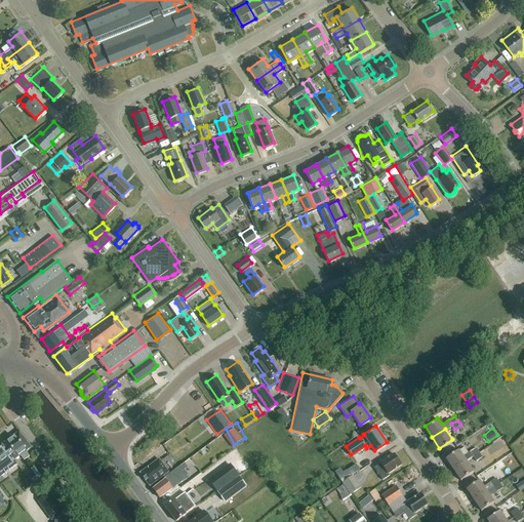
[(17,430),(0,443),(12,458),(18,453),(23,458),(29,454),(25,449),(30,445),(17,430)]
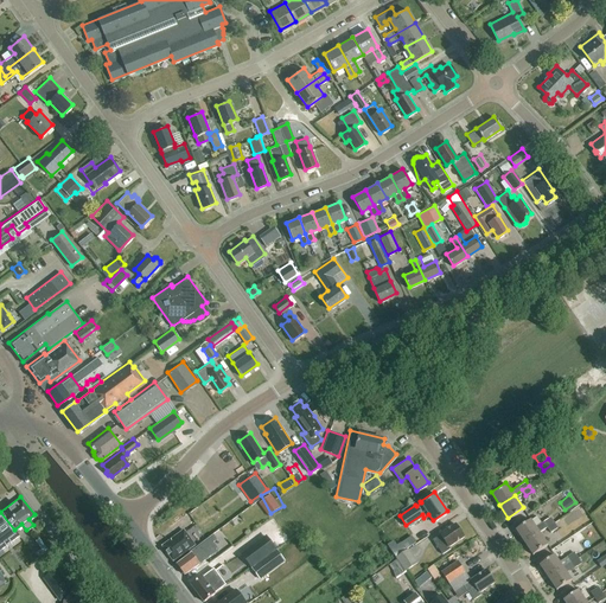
[(575,517),(581,512),(578,506),(572,511),(575,517)]
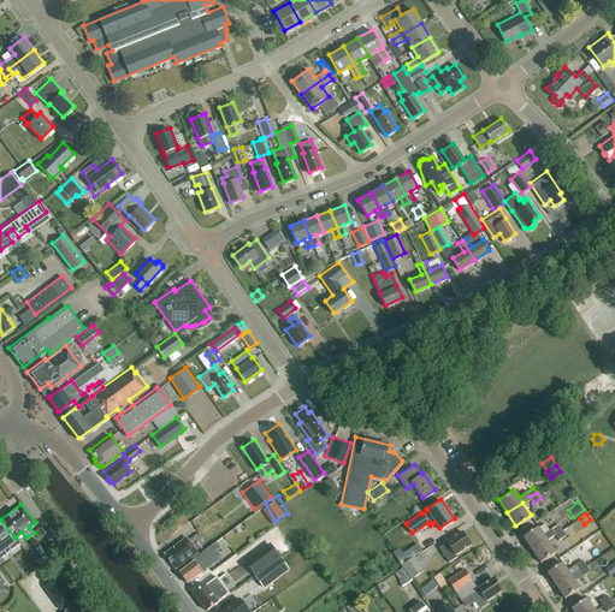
[(18,541),(15,538),(0,520),(0,563),(5,560),(1,556),(4,554),(4,553),(5,553),(10,550),(10,548),(18,541)]
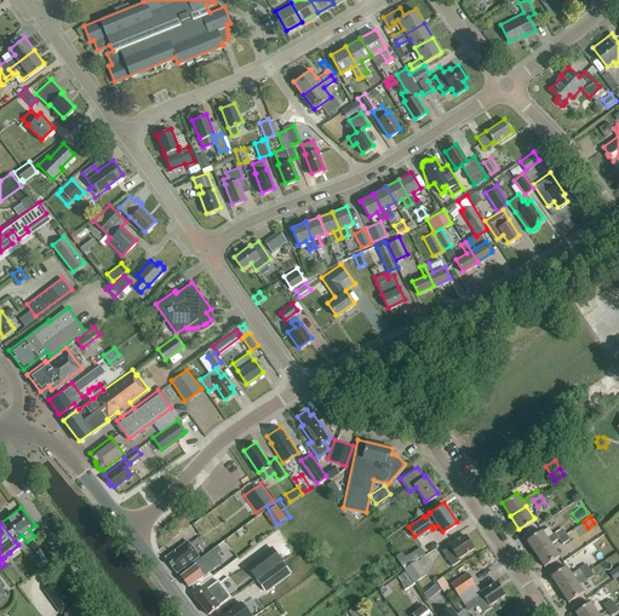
[(557,536),(565,531),(561,525),(545,535),(540,528),(526,539),(534,552),(550,541),(557,536)]
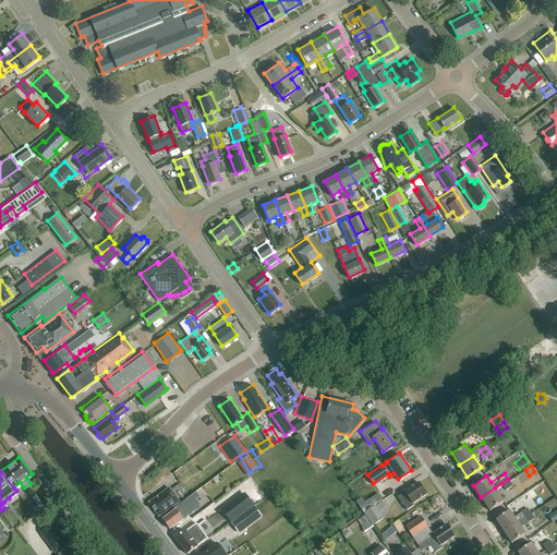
[(508,479),(501,483),(505,489),(512,484),(508,479)]
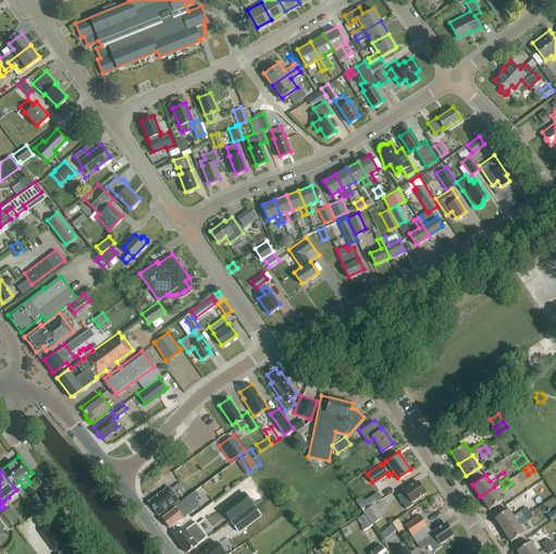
[(405,507),(412,502),(411,501),(424,491),(417,479),(403,489),(396,494),(405,507)]
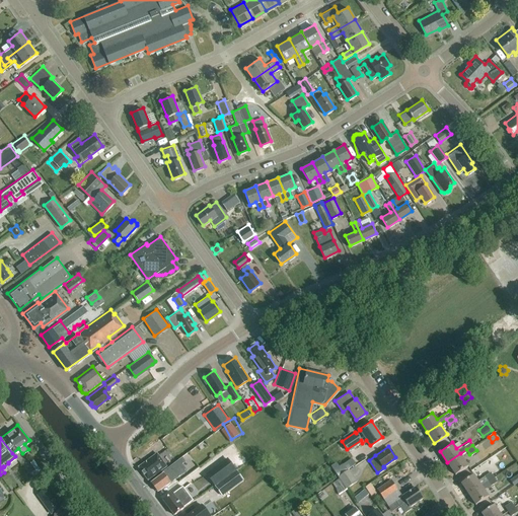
[(147,478),(165,464),(156,452),(138,465),(147,478)]
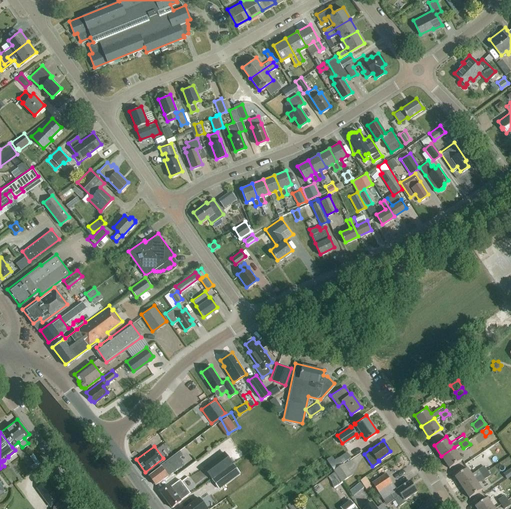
[(454,447),(441,456),(448,466),(461,458),(454,447)]
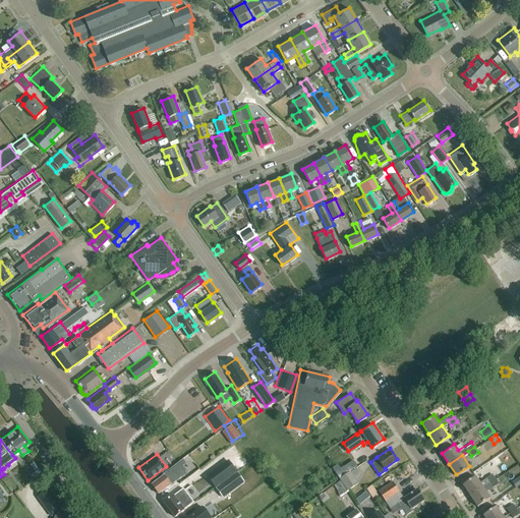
[(185,461),(182,457),(162,472),(163,473),(151,482),(154,486),(153,487),(156,491),(158,492),(186,470),(181,464),(185,461)]
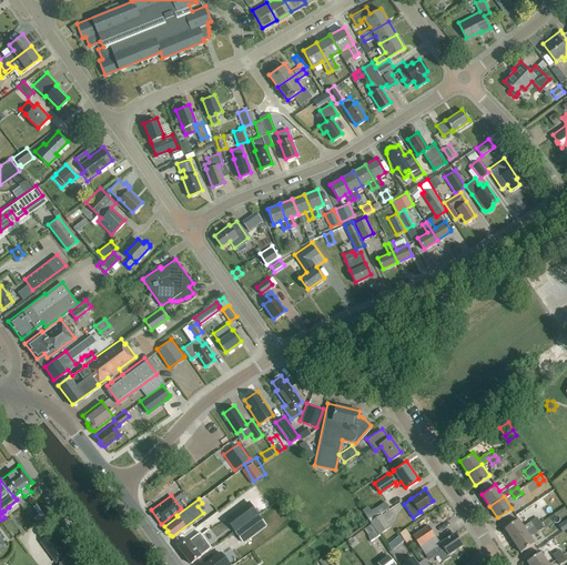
[(377,513),(388,506),(384,500),(374,507),(374,508),(372,510),(375,514),(377,513)]
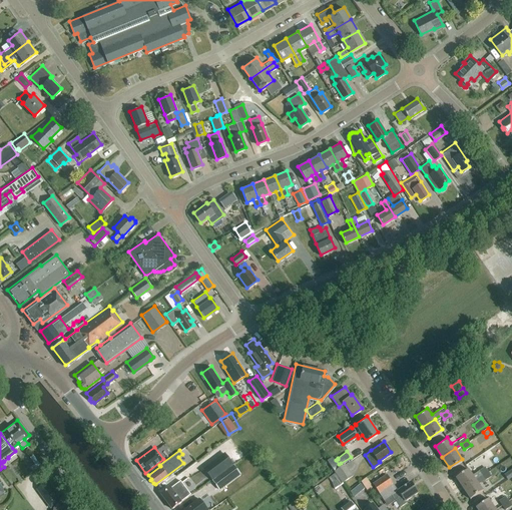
[(223,452),(203,467),(211,478),(220,471),(231,463),(223,452)]
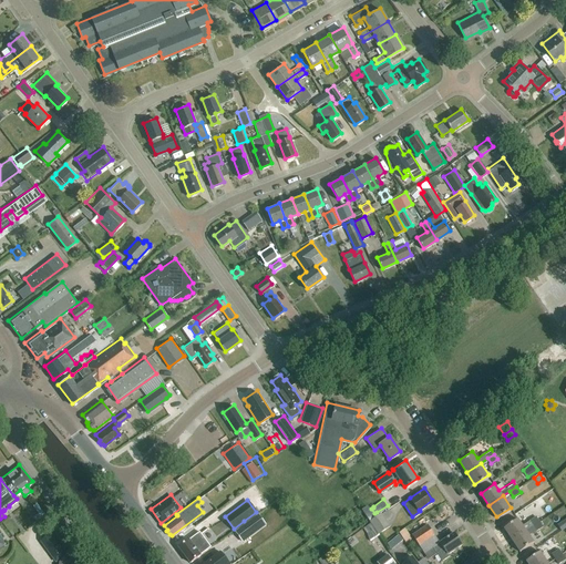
[(389,524),(380,512),(376,515),(373,513),(368,516),(370,519),(368,520),(369,521),(377,532),(389,524)]
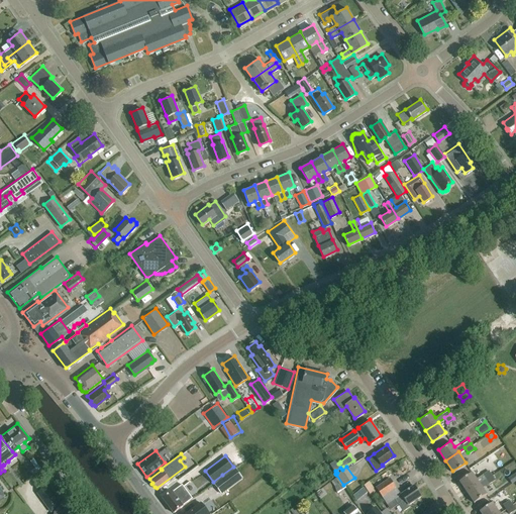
[(214,484),(221,495),(242,479),(235,469),(214,484)]
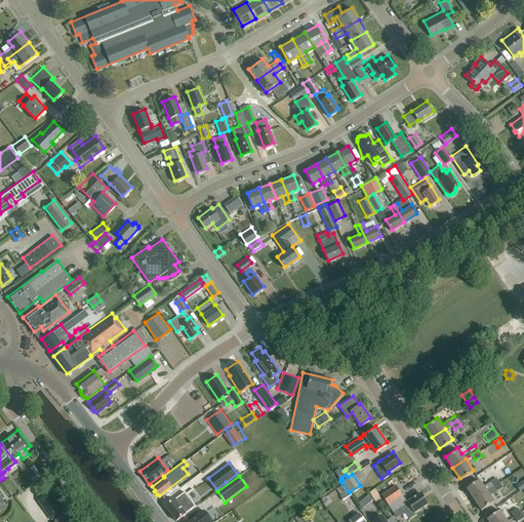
[(473,497),(498,481),(495,476),(489,480),(483,484),(478,478),(466,487),(473,497)]
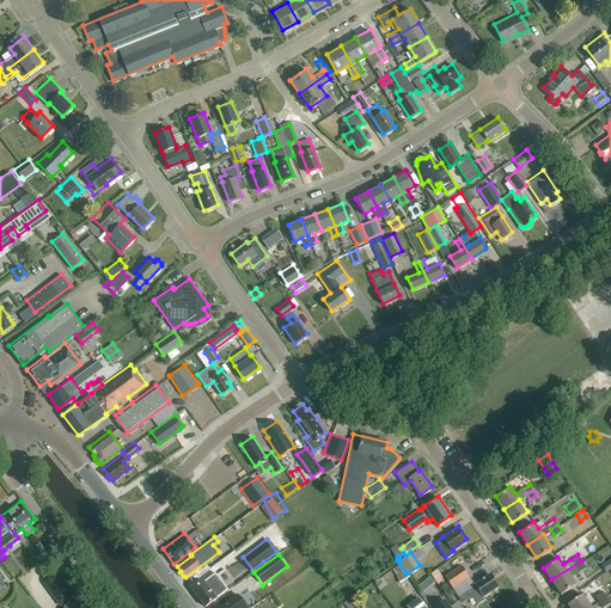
[(605,570),(610,565),(610,556),(600,564),(605,570)]
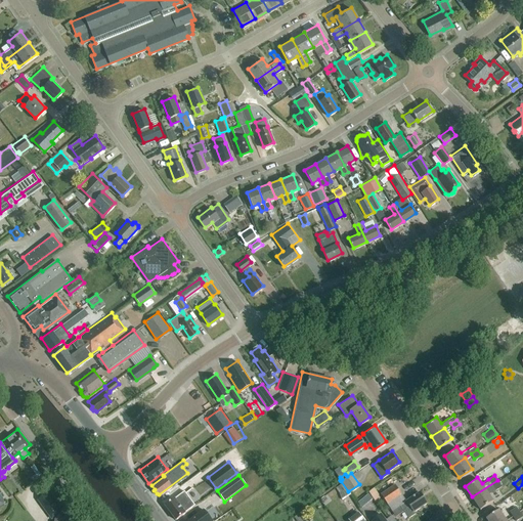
[(497,480),(472,496),(479,508),(492,500),(487,492),(494,488),(500,484),(497,480)]
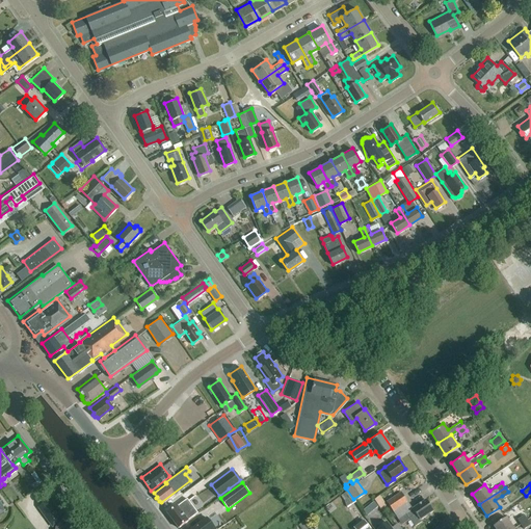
[(345,505),(353,499),(346,488),(340,493),(343,499),(345,505)]
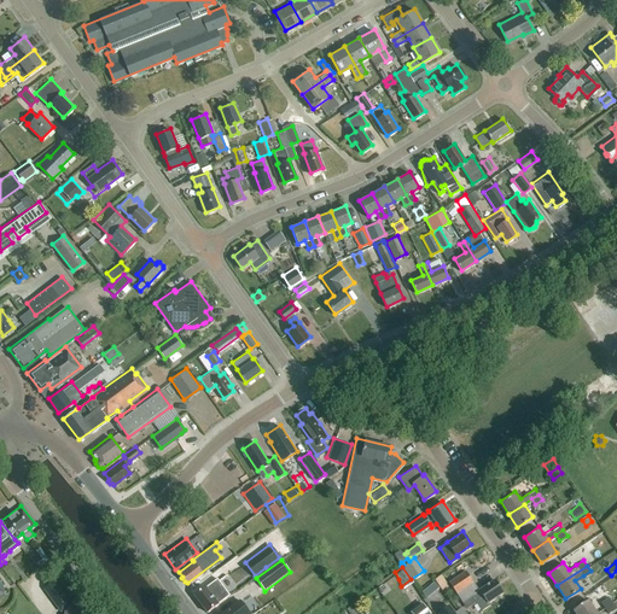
[(478,589),(465,569),(448,580),(455,591),(461,601),(471,594),(481,609),(489,603),(488,601),(502,591),(494,578),(478,589)]
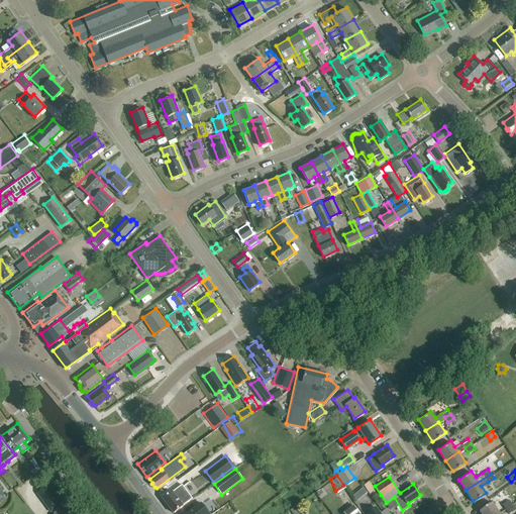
[(173,511),(182,504),(191,497),(178,478),(167,485),(171,490),(162,497),(173,511)]
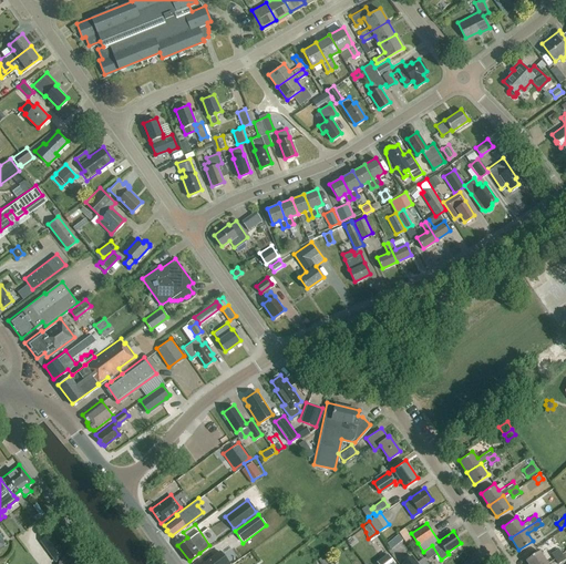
[(54,560),(67,551),(51,530),(39,539),(54,560)]
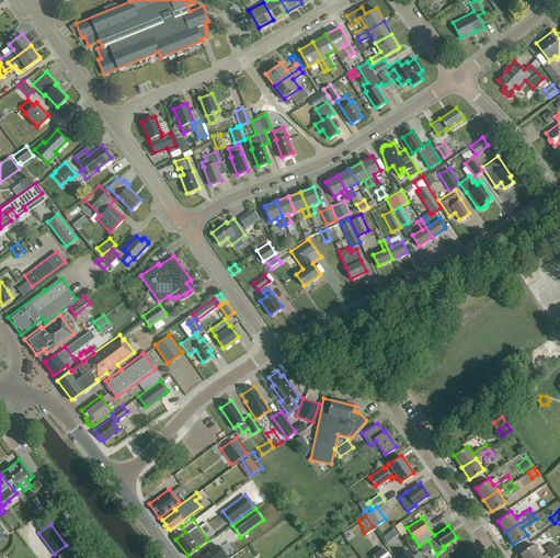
[(393,541),(402,535),(396,525),(388,531),(393,541)]
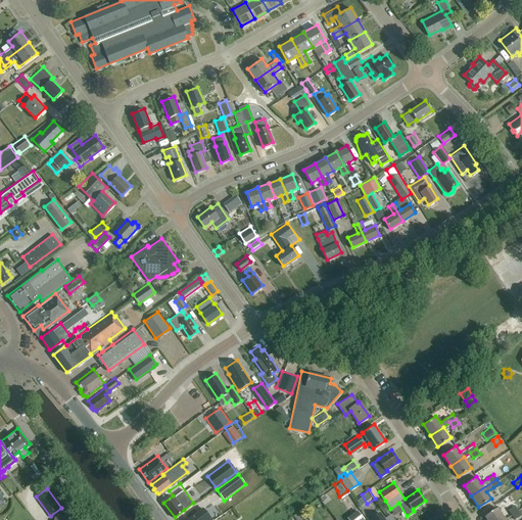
[(511,514),(517,509),(514,504),(508,509),(511,514)]
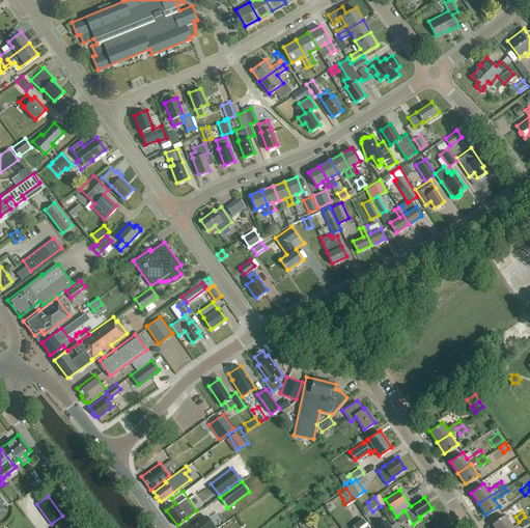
[(205,515),(187,527),(214,527),(215,527),(205,515)]
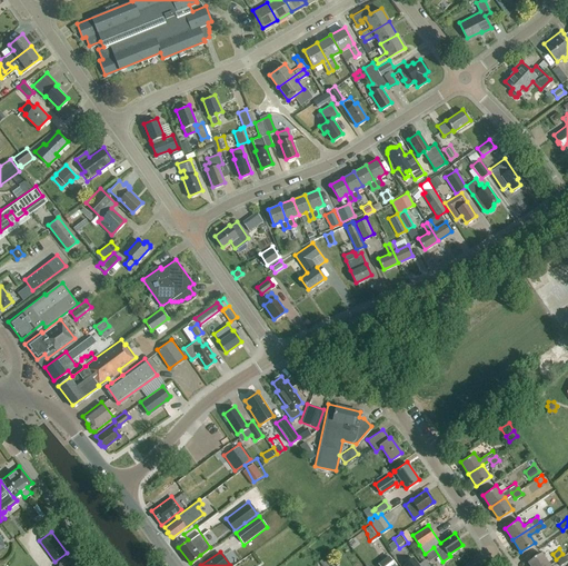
[(529,565),(544,565),(549,564),(540,552),(527,560),(529,565)]
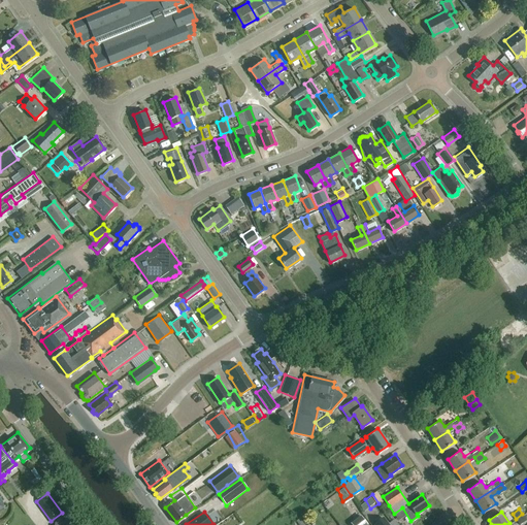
[(522,514),(516,519),(519,524),(526,519),(522,514)]
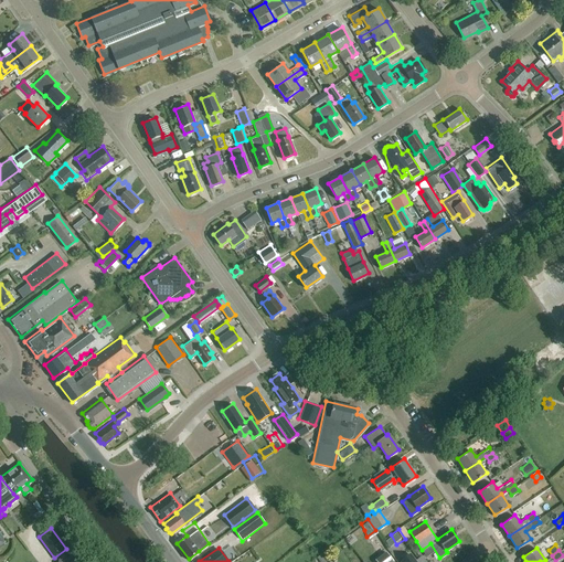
[(394,561),(385,551),(375,559),(378,561),(394,561)]
